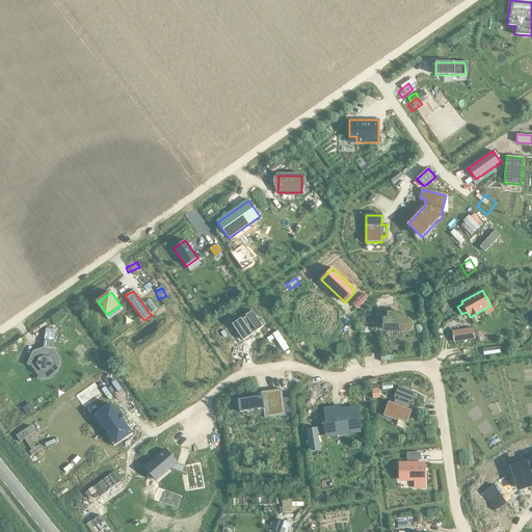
[(367,298),(363,294),(356,300),(362,304),(367,298)]
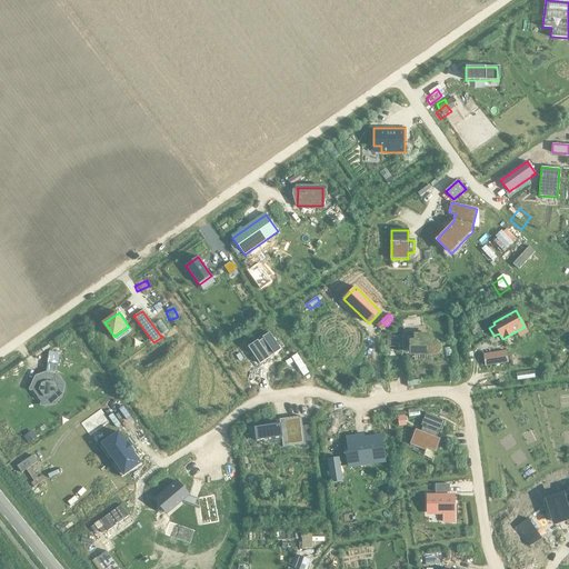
[(258,340),(248,347),(260,365),(270,358),(268,356),(272,352),(275,355),(281,349),(269,332),(262,337),(263,339),(259,342),(258,340)]
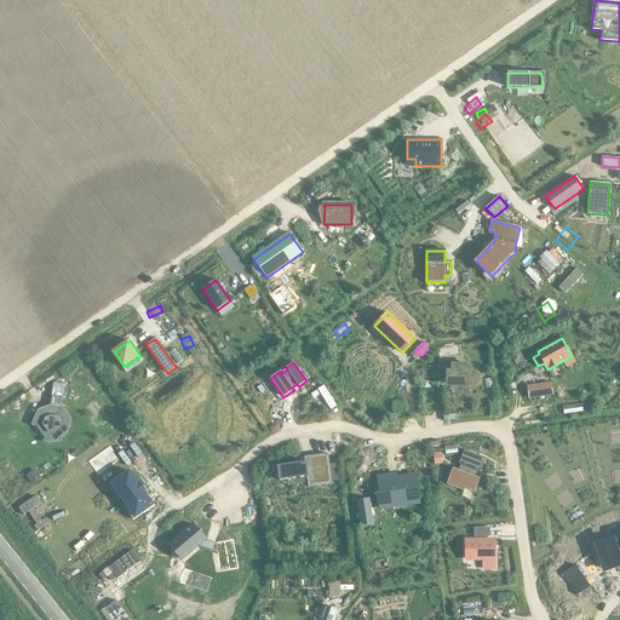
[(452,366),(452,385),(476,385),(480,382),(480,375),(476,372),(470,372),(470,366),(452,366)]
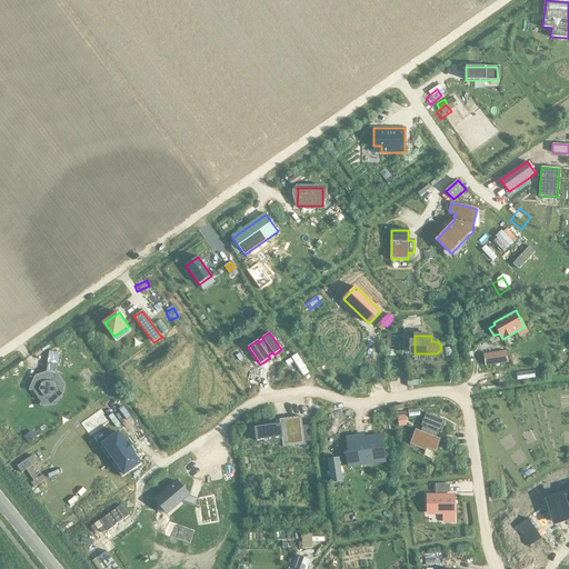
[(483,355),(486,366),(507,362),(506,351),(483,355)]
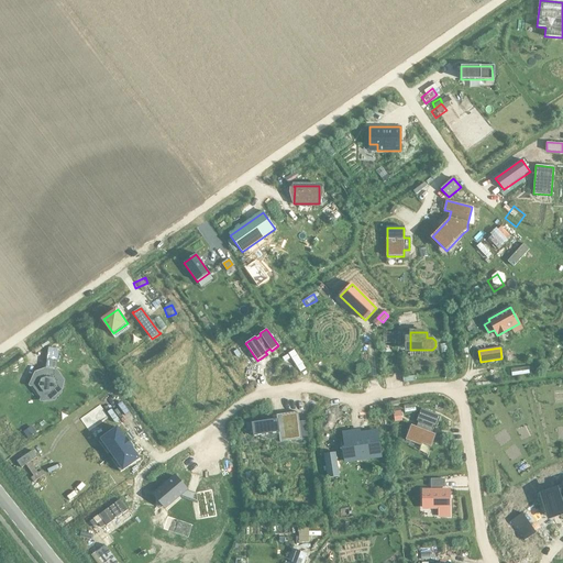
[(296,378),(302,375),(291,355),(279,362),(284,368),(288,366),(296,378)]
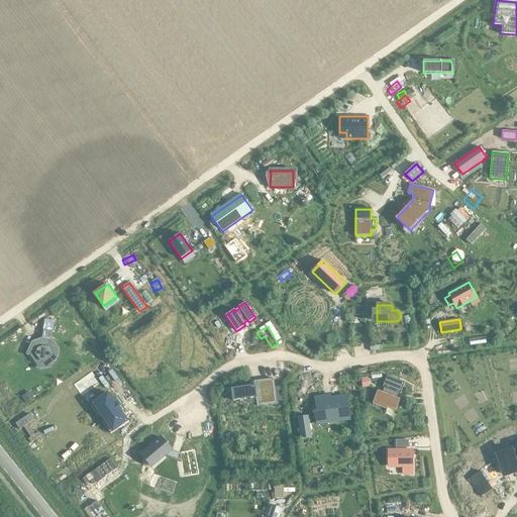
[(70,343),(81,360),(90,354),(78,338),(70,343)]
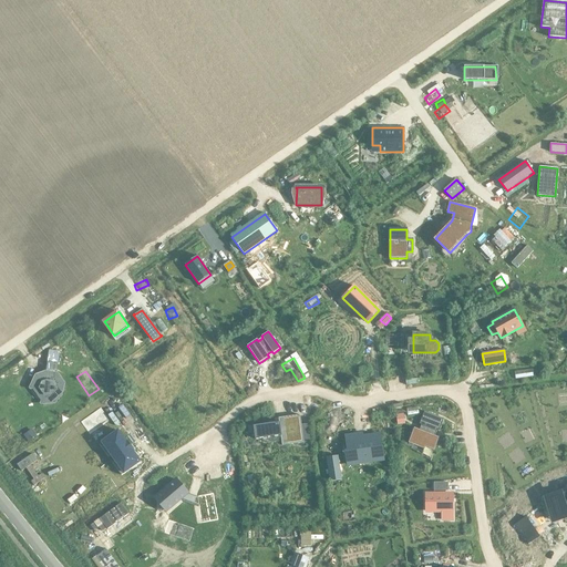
[(31,389),(37,389),(37,390),(42,398),(43,399),(42,403),(55,402),(61,394),(63,384),(57,374),(45,373),(37,377),(31,389)]
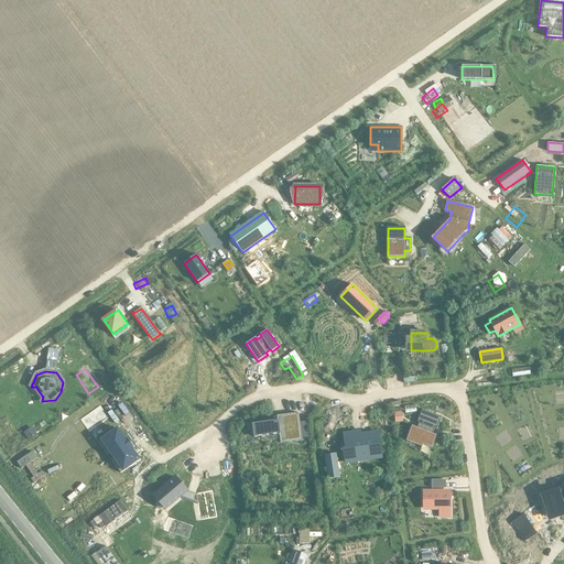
[(12,399),(2,403),(4,408),(14,403),(12,399)]
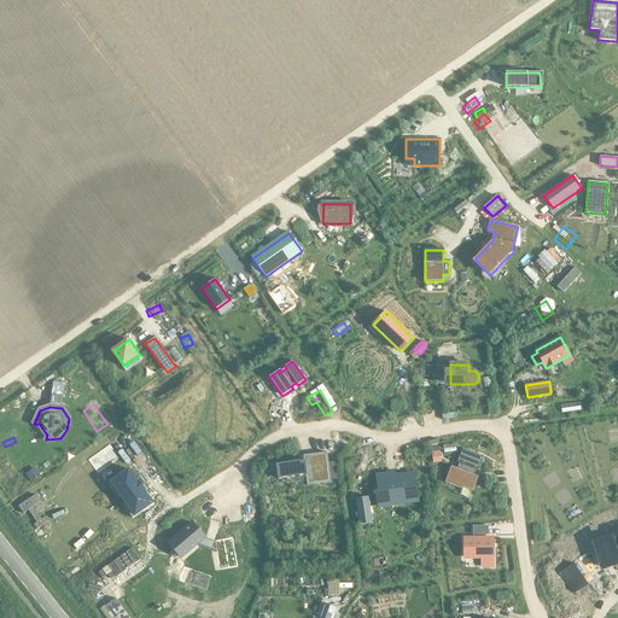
[(109,445),(87,461),(97,474),(118,459),(109,445)]
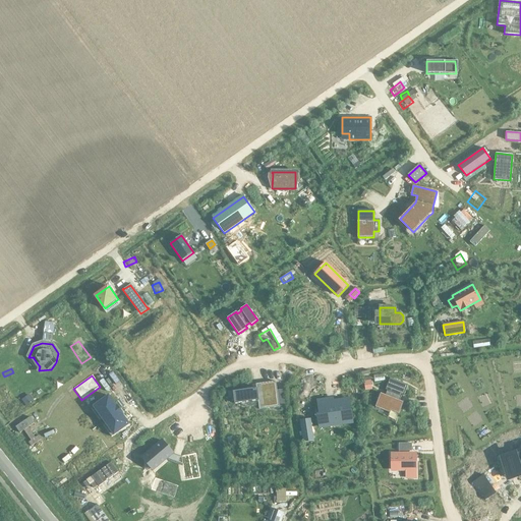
[(388,391),(386,395),(381,393),(375,407),(390,413),(391,411),(399,414),(404,402),(400,401),(402,396),(403,397),(408,385),(390,378),(386,390),(388,391)]
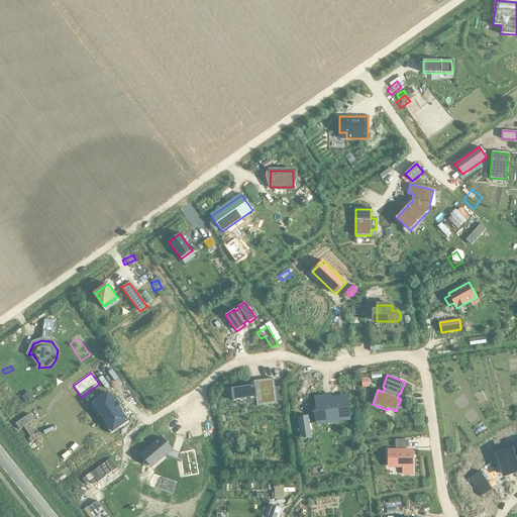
[(254,386),(226,389),(227,396),(232,395),(232,401),(256,398),(257,406),(277,404),(274,379),(254,381),(254,386)]
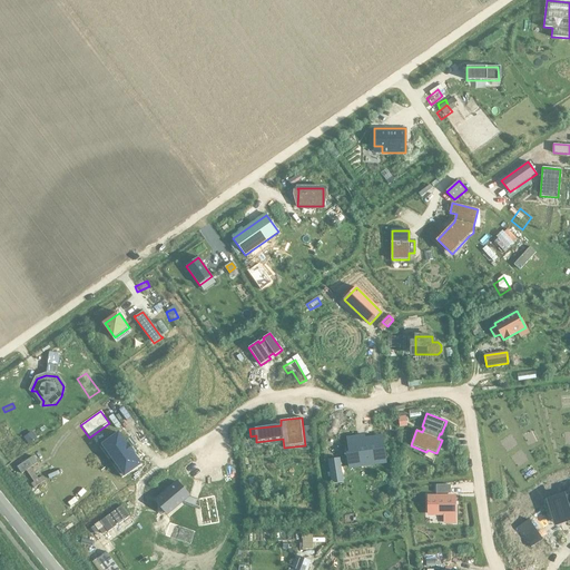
[(25,439),(29,445),(37,440),(32,433),(25,439)]
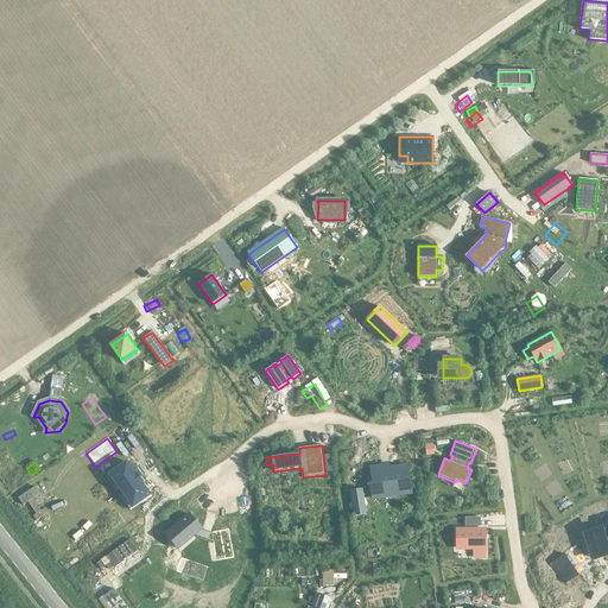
[(127,462),(107,476),(116,491),(119,488),(124,494),(121,496),(131,510),(151,495),(141,482),(143,482),(137,474),(135,475),(127,462)]
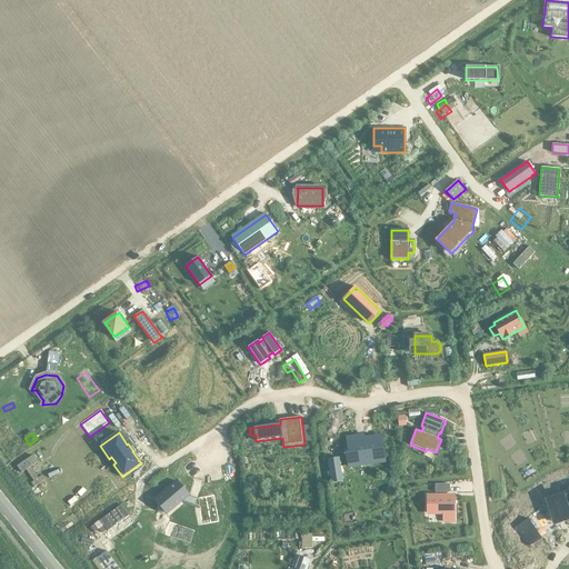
[(358,437),(347,438),(349,452),(347,453),(349,466),(361,463),(361,460),(373,459),(373,461),(385,460),(380,436),(358,439),(358,437)]
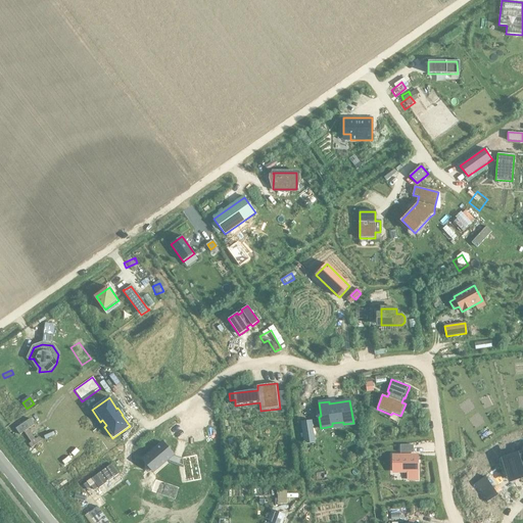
[(312,421),(301,422),(304,443),(315,442),(312,421)]
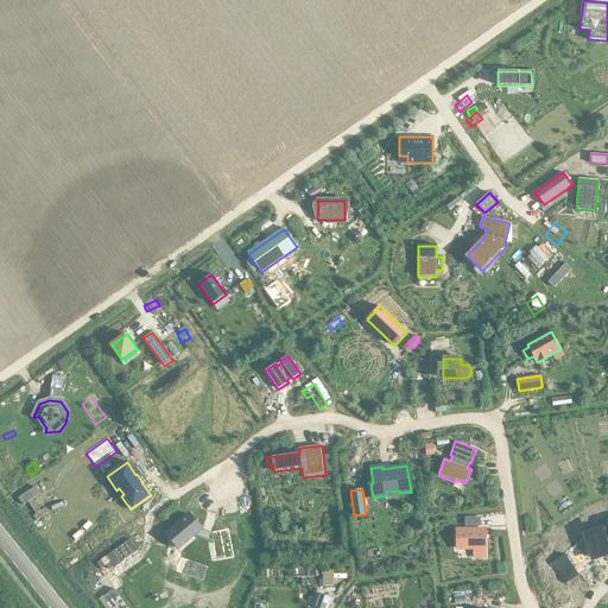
[(31,529),(49,519),(33,492),(16,500),(31,529)]
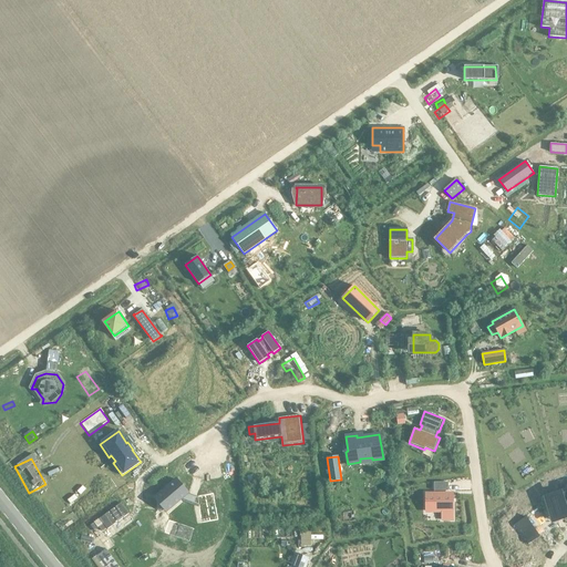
[(176,480),(155,498),(167,512),(183,498),(185,500),(189,501),(199,505),(198,498),(195,497),(193,496),(191,495),(187,494),(188,494),(176,480)]
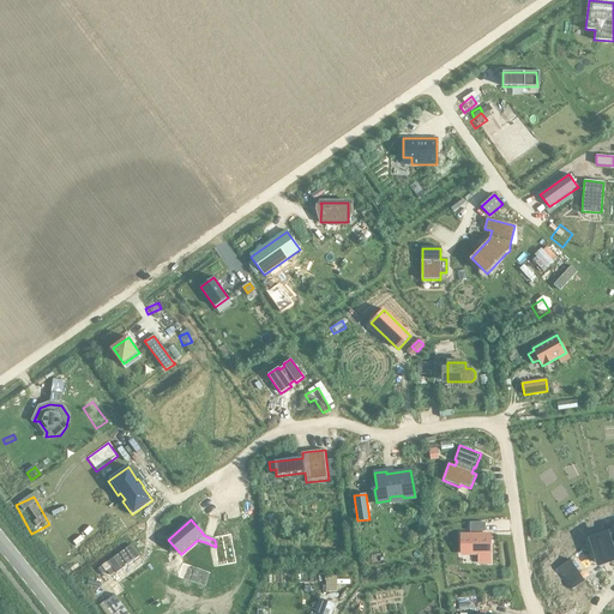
[(78,543),(85,539),(83,533),(74,537),(78,543)]
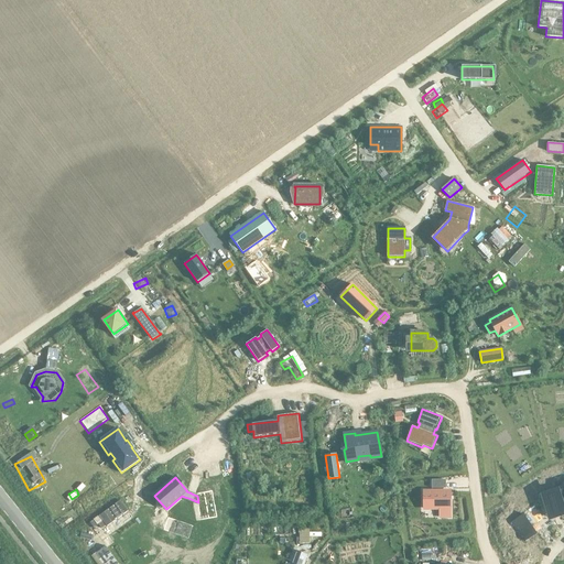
[(557,491),(543,496),(550,519),(563,513),(563,489),(557,491)]
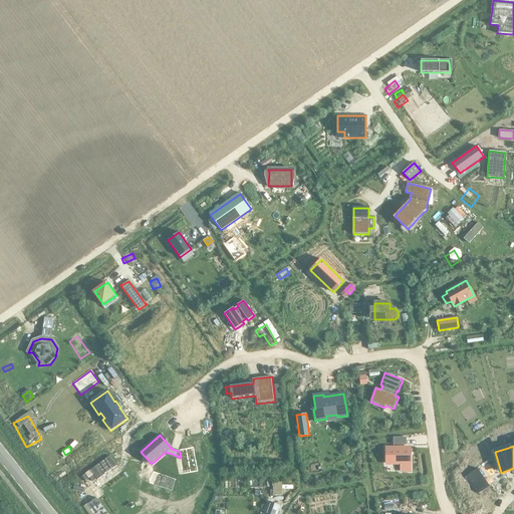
[(388,449),(388,464),(402,464),(402,471),(410,471),(410,449),(388,449)]
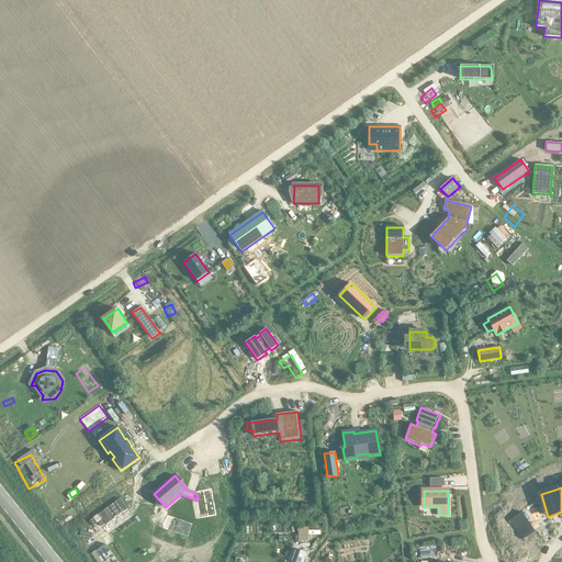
[(120,498),(93,518),(97,524),(102,519),(105,524),(107,525),(127,509),(120,498)]
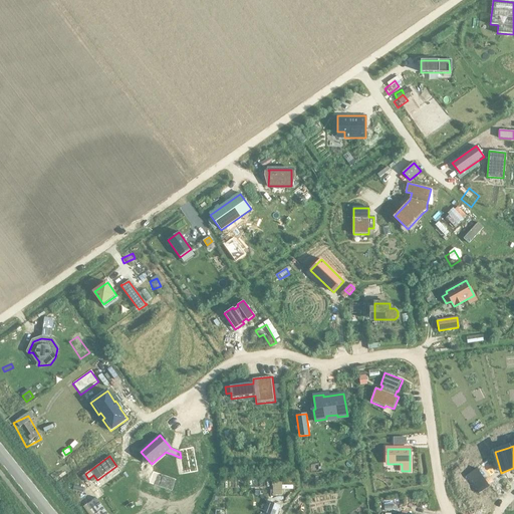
[(477,469),(467,476),(479,494),(489,487),(477,469)]
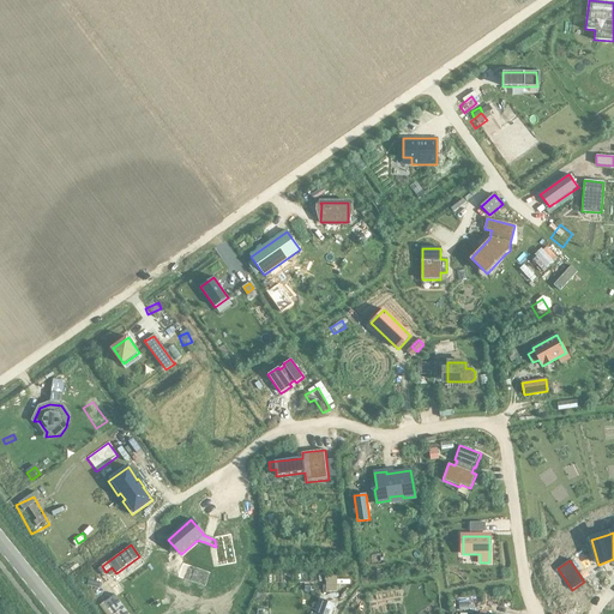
[(336,577),(326,577),(327,591),(337,591),(336,577)]
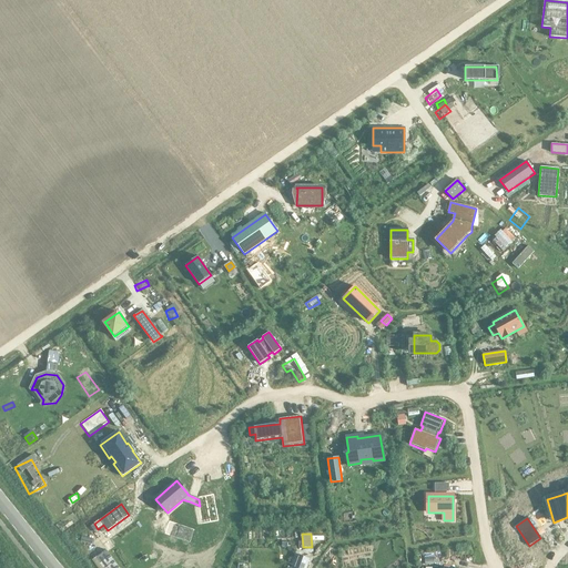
[(119,567),(107,550),(95,558),(102,567),(119,567)]
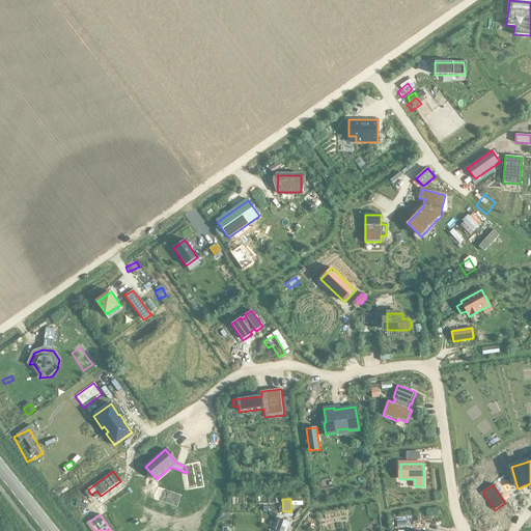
[(279,520),(274,530),(285,530),(288,524),(279,520)]
